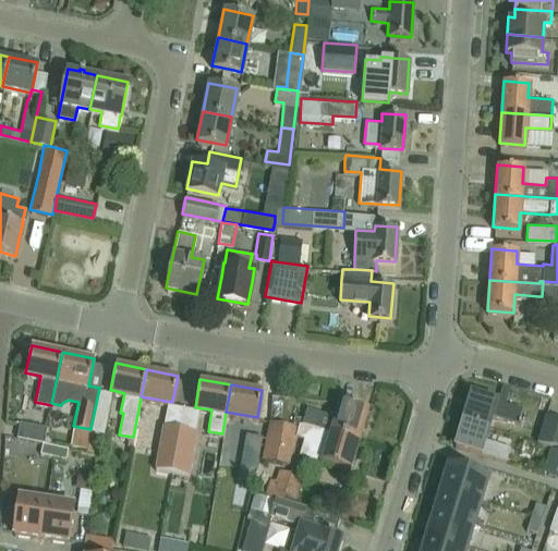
[(99,388),(91,429),(105,432),(112,390),(110,390),(99,388)]
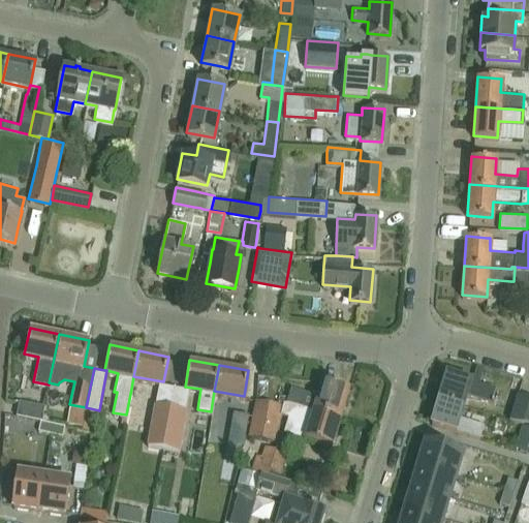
[(438,396),(463,404),(467,392),(491,398),(494,386),(446,371),(438,396)]
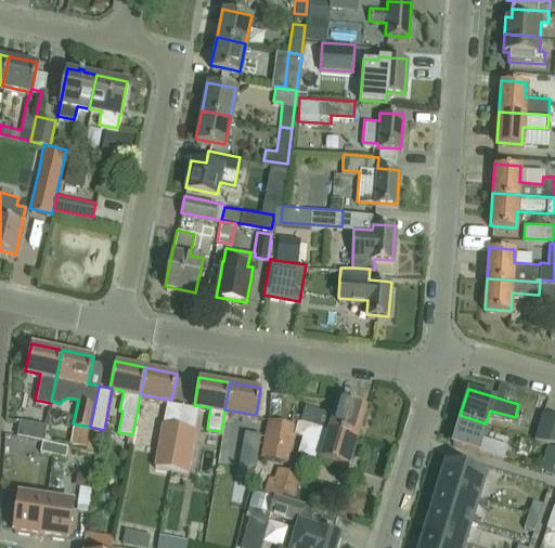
[(306,403),(300,420),(305,420),(313,423),(356,436),(365,405),(338,396),(335,409),(334,412),(318,407),(306,403)]
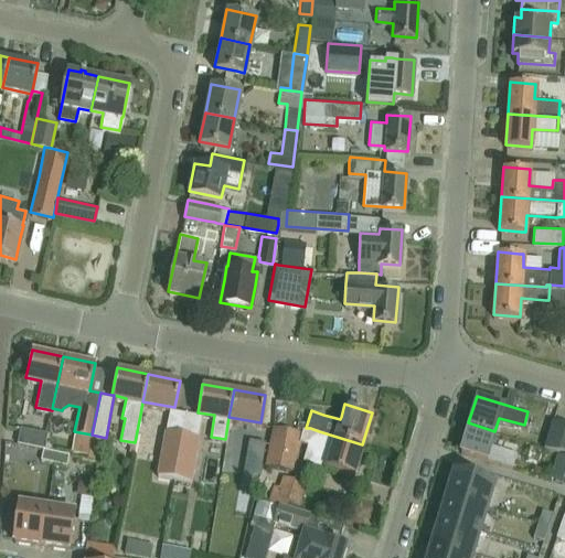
[(557,447),(564,448),(564,421),(552,418),(544,443),(557,447)]
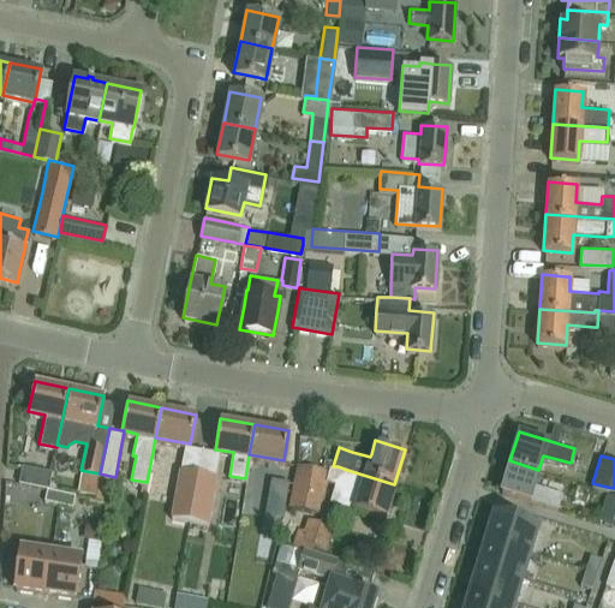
[(501,490),(556,507),(561,490),(535,482),(538,470),(509,460),(501,490)]
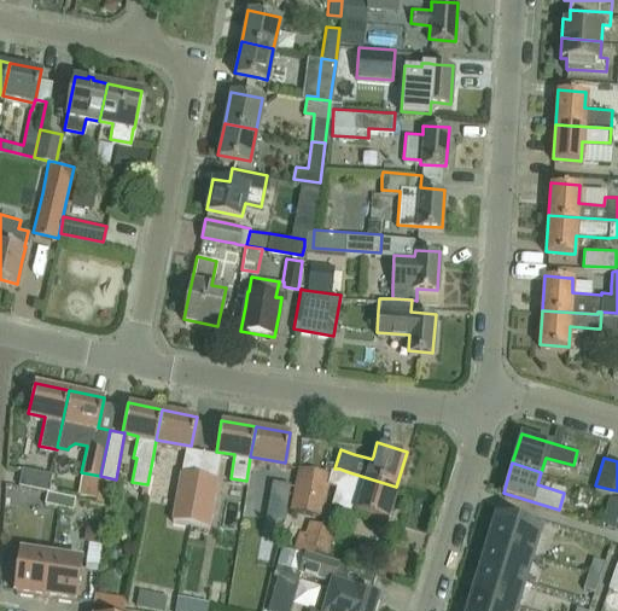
[(298,465),(290,506),(321,512),(327,481),(337,484),(331,502),(356,510),(363,512),(386,519),(396,487),(349,472),(339,469),(334,469),(331,469),(330,471),(298,465)]
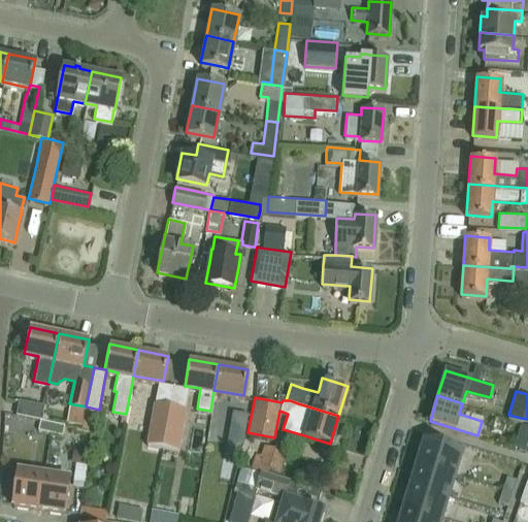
[(43,403),(39,402),(19,398),(15,412),(40,418),(43,403)]
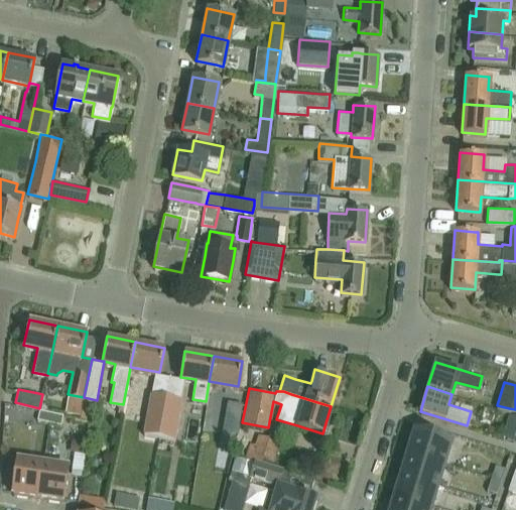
[(150,392),(143,431),(159,434),(166,395),(150,392)]
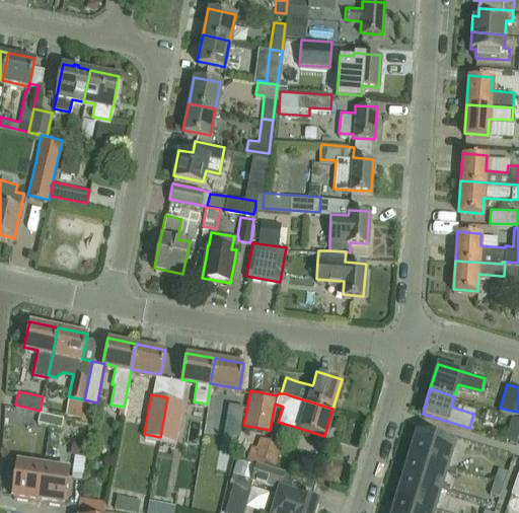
[(167,397),(160,437),(176,440),(183,399),(167,397)]
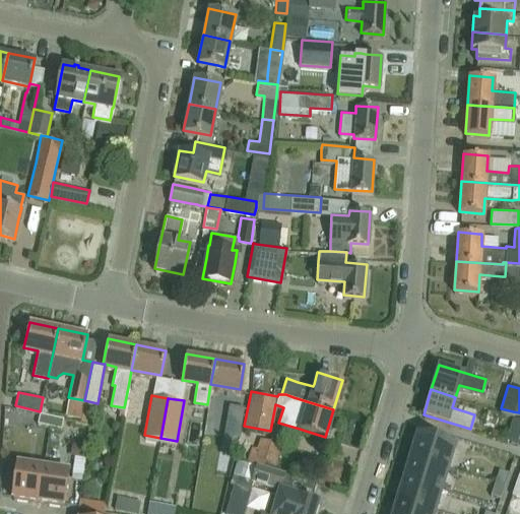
[(232,402),(225,444),(237,446),(240,429),(242,429),(246,404),(232,402)]
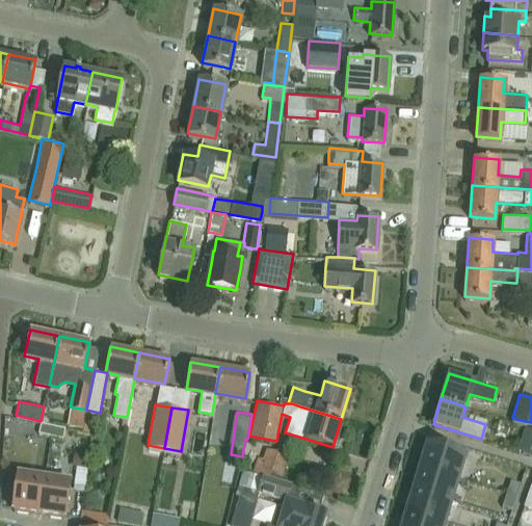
[(38,430),(50,434),(52,423),(41,421),(38,430)]
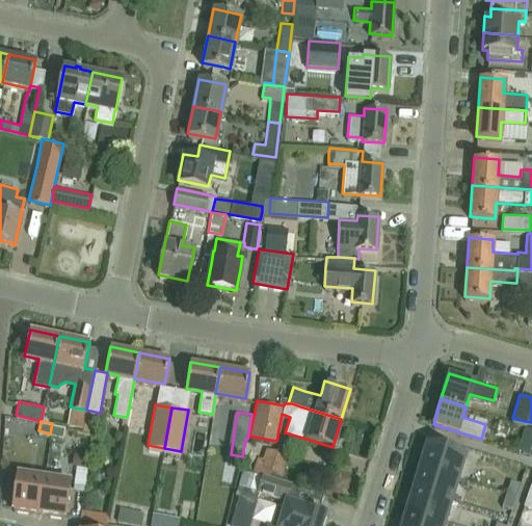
[(64,426),(52,423),(50,434),(62,436),(64,426)]
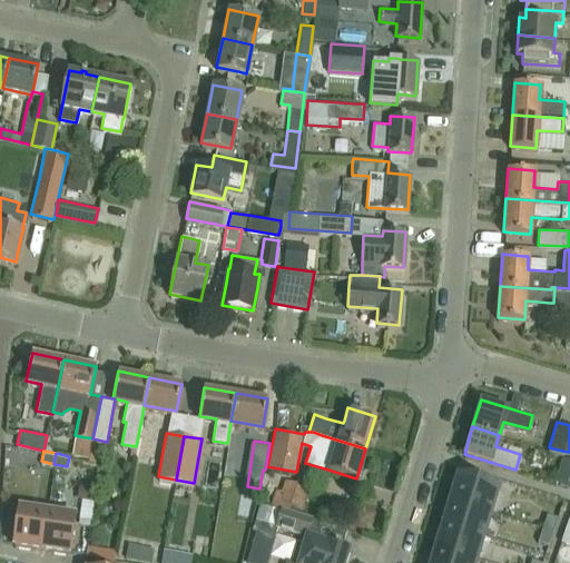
[(569,458),(560,456),(554,477),(569,482),(569,458)]
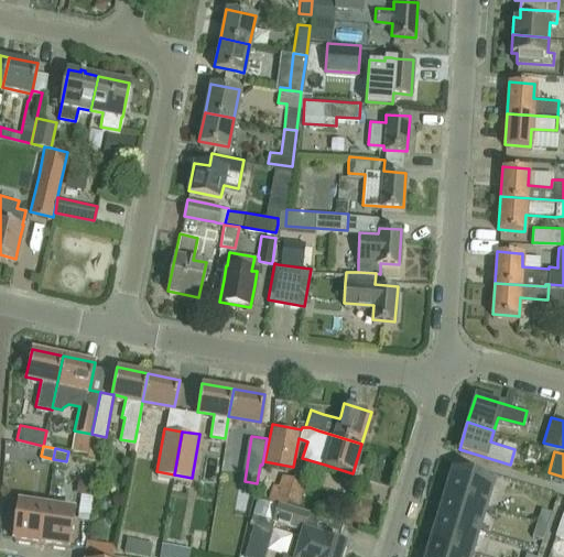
[(451,467),(444,490),(488,503),(496,480),(451,467)]
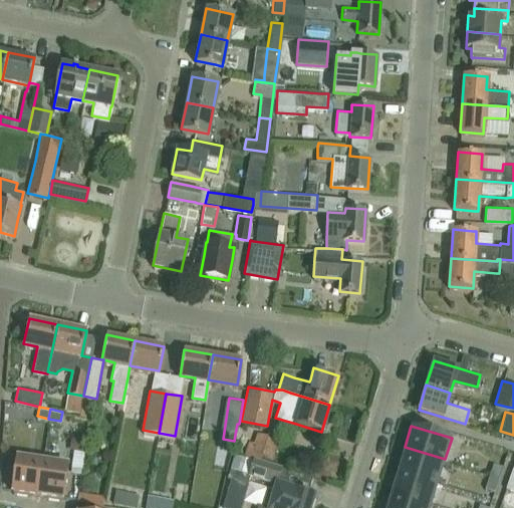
[(276,438),(256,432),(251,451),(271,456),(276,438)]
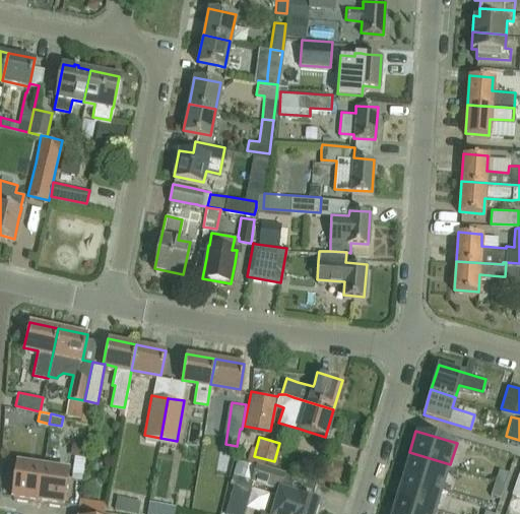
[(409,452),(402,473),(444,486),(450,464),(409,452)]
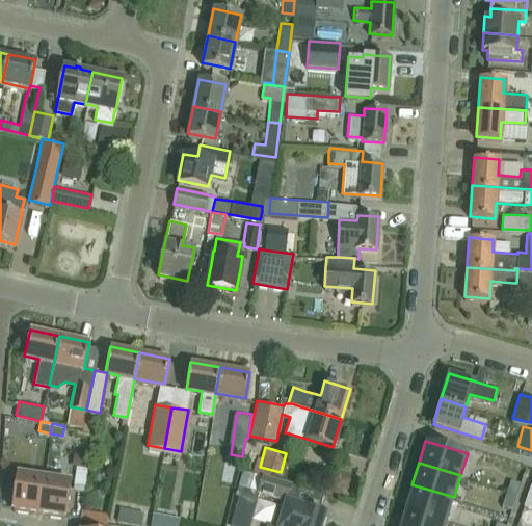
[(239,494),(229,525),(247,525),(259,490),(282,497),(286,498),(291,483),(273,478),(263,475),(242,468),(235,493),(239,494)]
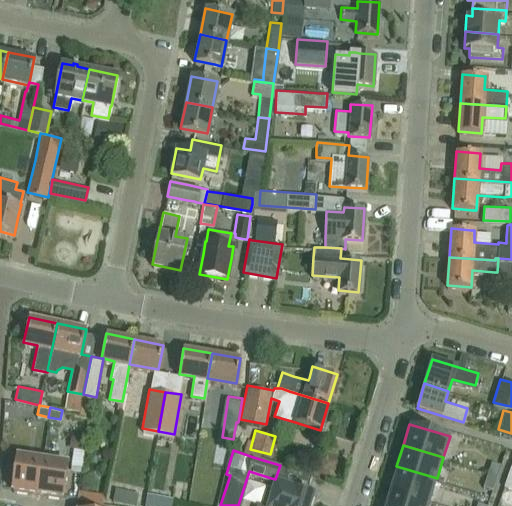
[(511,458),(503,484),(511,487),(511,458)]
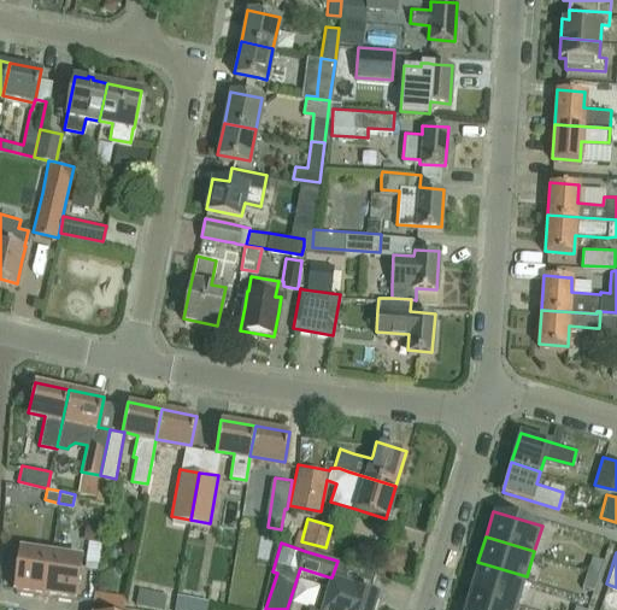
[(22,590),(51,594),(57,558),(28,553),(22,590)]
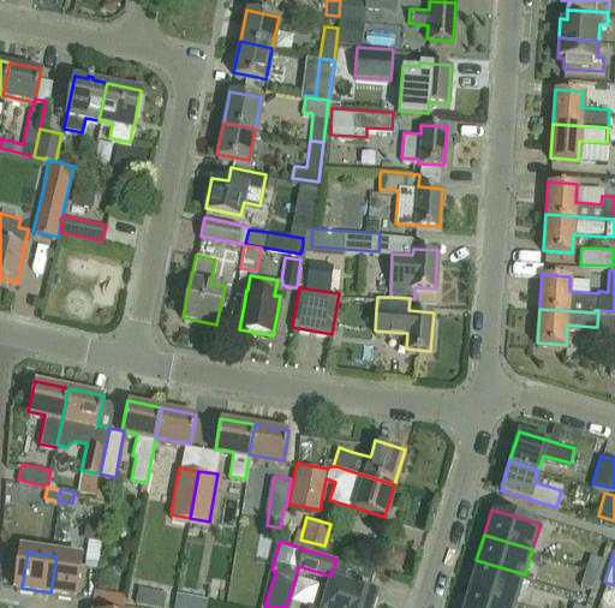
[(590,552),(585,567),(596,571),(601,555),(590,552)]
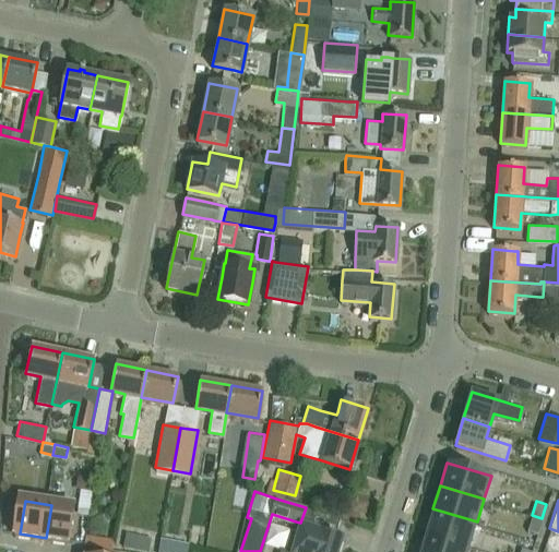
[(46,538),(74,541),(79,510),(51,505),(46,538)]
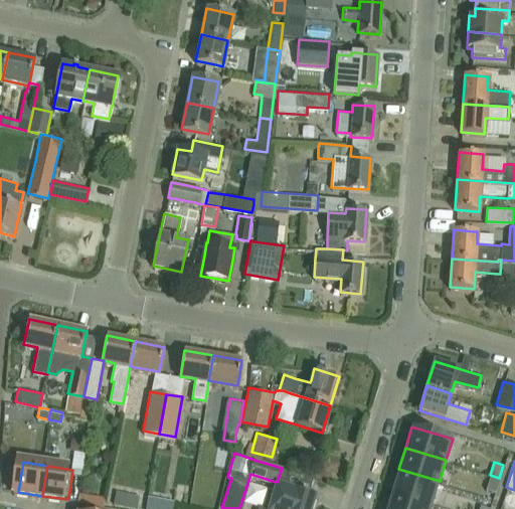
[(259,503),(256,508),(311,508),(316,494),(310,492),(314,478),(282,468),(277,482),(273,481),(271,487),(275,488),(269,506),(259,503)]
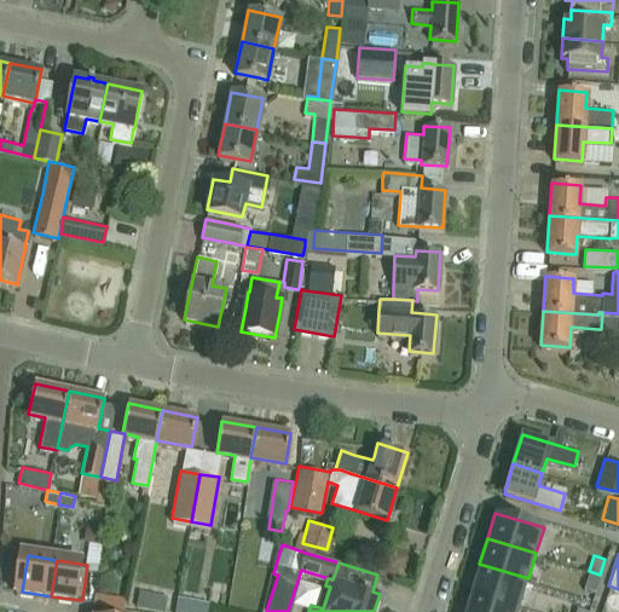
[(479,564),(472,589),(520,604),(528,578),(479,564)]
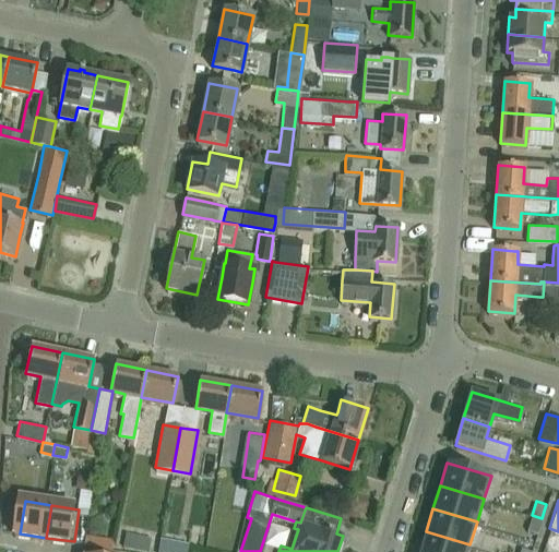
[(532,515),(527,528),(537,531),(542,518),(532,515)]
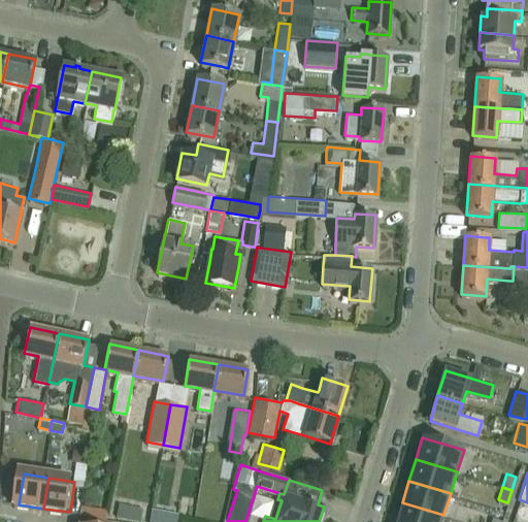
[(402,502),(395,521),(441,521),(443,515),(402,502)]
